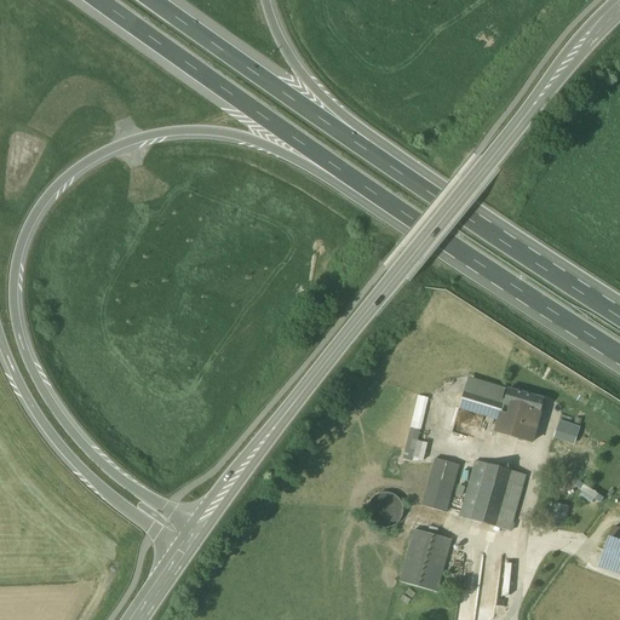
[(468,380),(458,411),(499,423),(503,407),(507,391),(484,385),(468,380)]
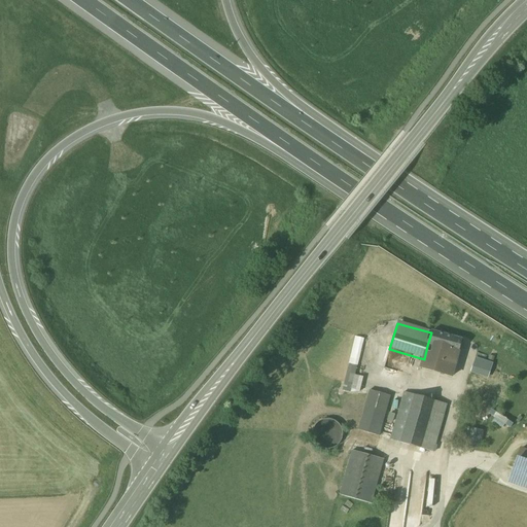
[(461,341),(431,332),(427,346),(457,354),(461,341)]
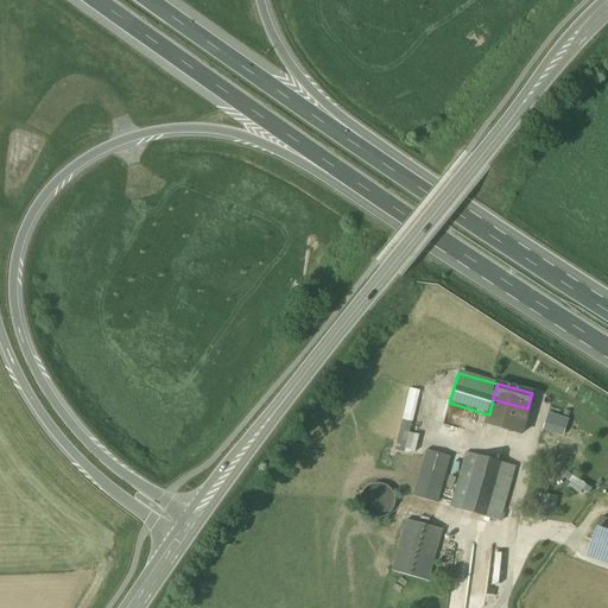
[(410,388),(396,450),(405,453),(415,453),(419,436),(410,434),(419,393),(419,391),(410,388)]
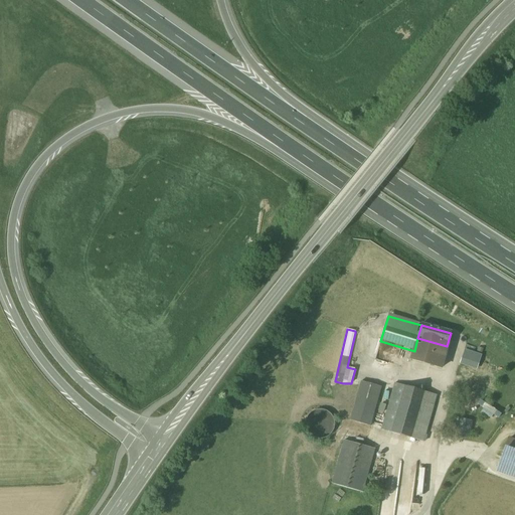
[(447,346),(417,338),(414,351),(411,360),(441,368),(447,346)]
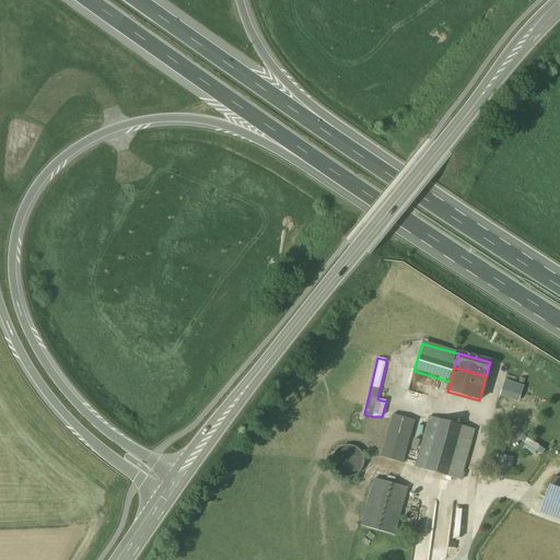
[(412,422),(392,416),(389,424),(381,457),(388,459),(401,463),(412,422)]
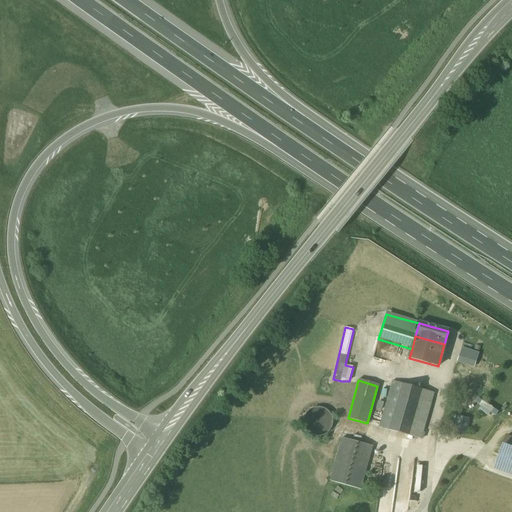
[(435,393),(392,381),(379,427),(422,439),(435,393)]
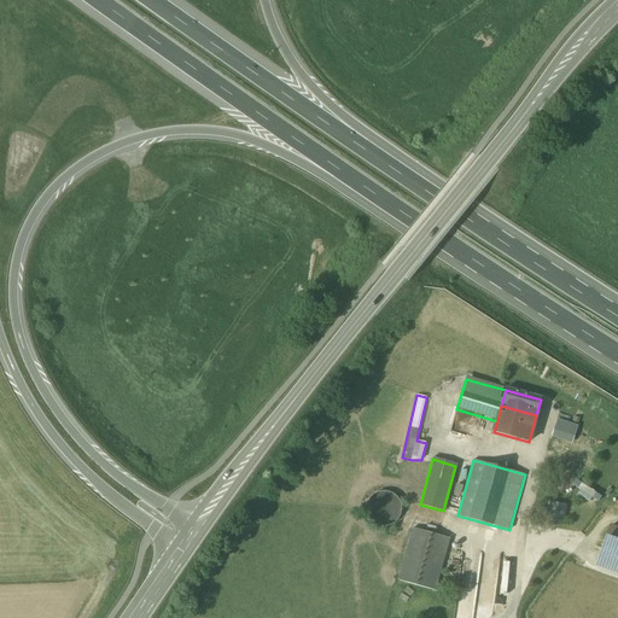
[(563,525),(567,503),(554,501),(552,514),(558,516),(555,524),(563,525)]
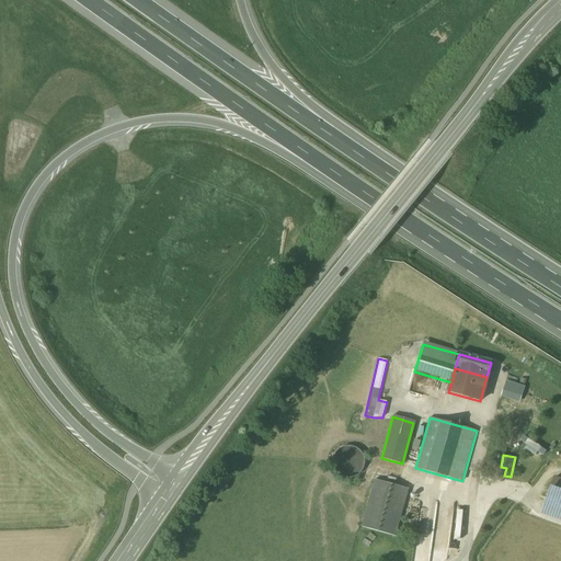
[(409,489),(375,480),(369,499),(362,527),(395,537),(409,489)]
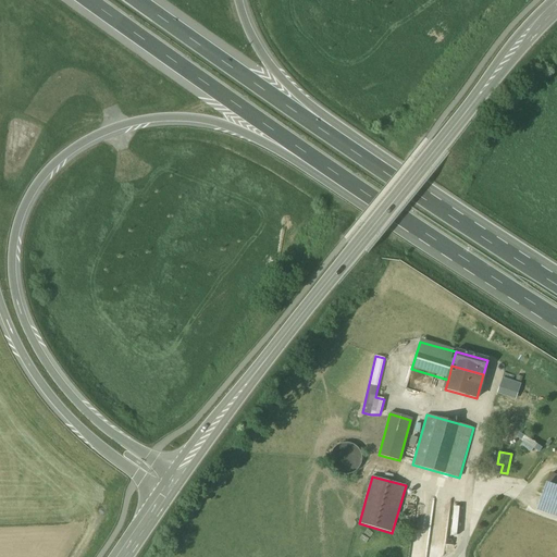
[(556,477),(546,507),(556,509),(556,477)]
